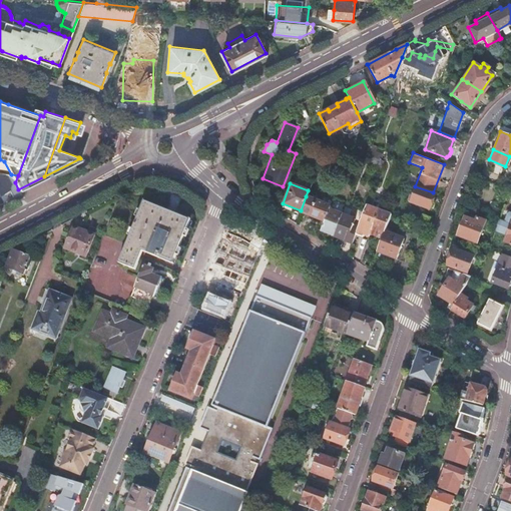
[(433,192),(415,186),(409,201),(428,208),(434,193),(433,192)]
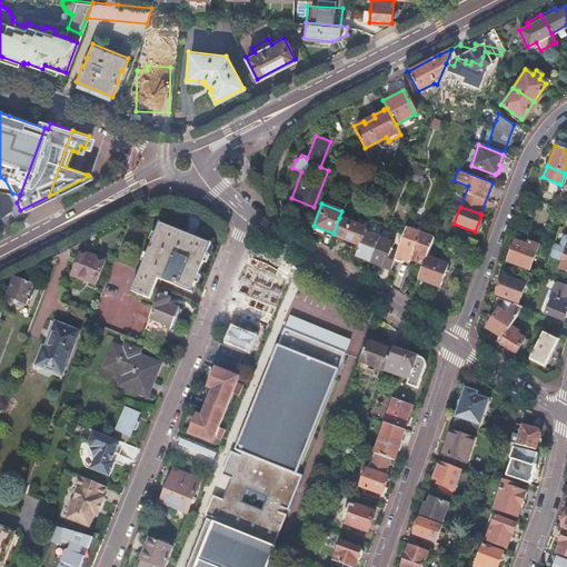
[(366,228),(339,218),(334,234),(332,235),(359,246),(364,232),(366,228)]
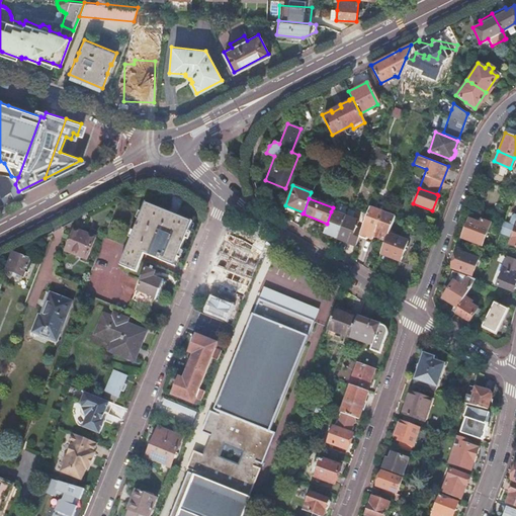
[(141,211),(119,263),(130,267),(136,270),(143,252),(162,260),(173,265),(187,230),(187,231),(191,221),(144,201),(140,211),(141,211)]
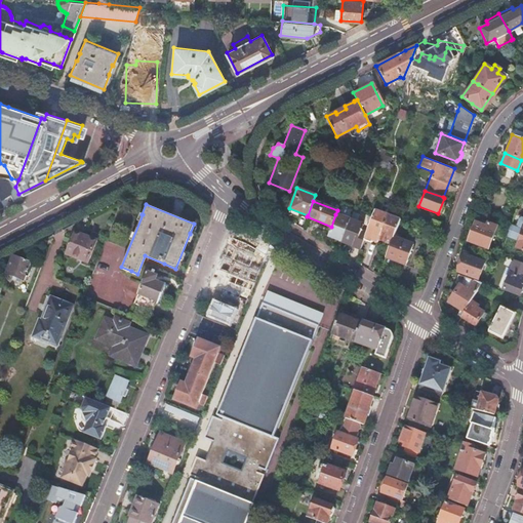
[(399,219),(373,209),(367,227),(366,229),(374,232),(392,238),(392,237),(399,219)]
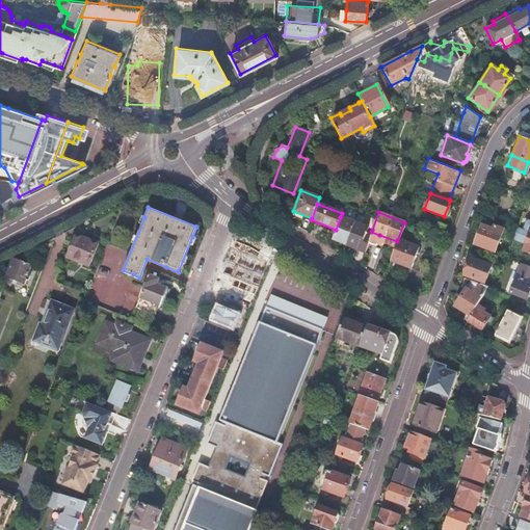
[(356,214),(353,222),(361,224),(364,216),(356,214)]
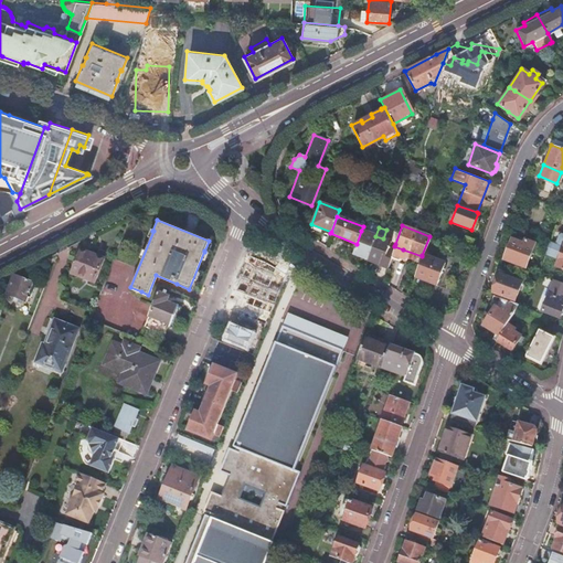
[(562,233),(553,230),(549,241),(562,246),(562,245),(562,233)]
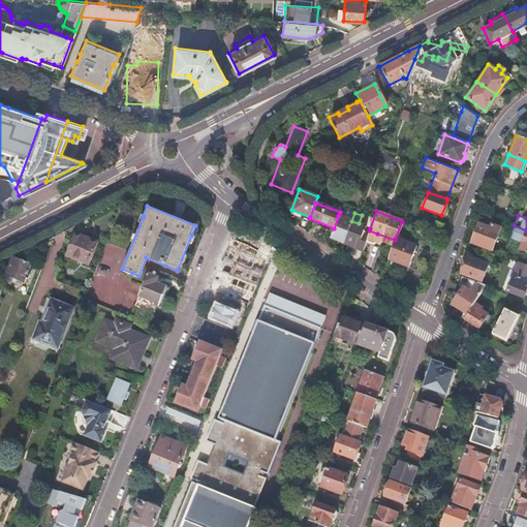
[(338,216),(334,228),(330,238),(343,243),(344,241),(348,230),(351,221),(338,216)]
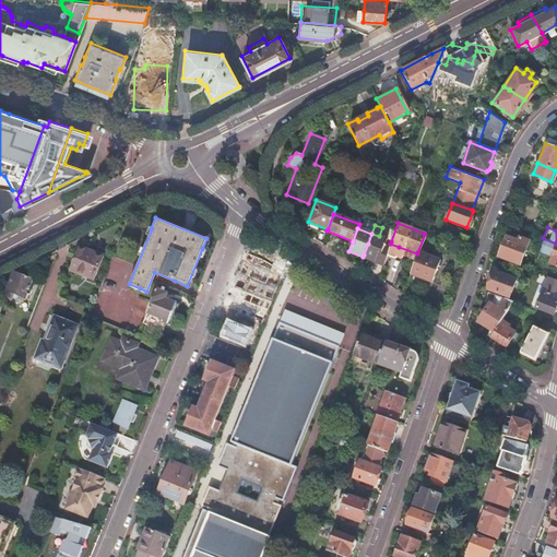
[(379,236),(371,234),(368,244),(364,255),(363,257),(382,264),(387,252),(389,247),(383,245),(384,244),(383,244),(386,238),(379,236)]
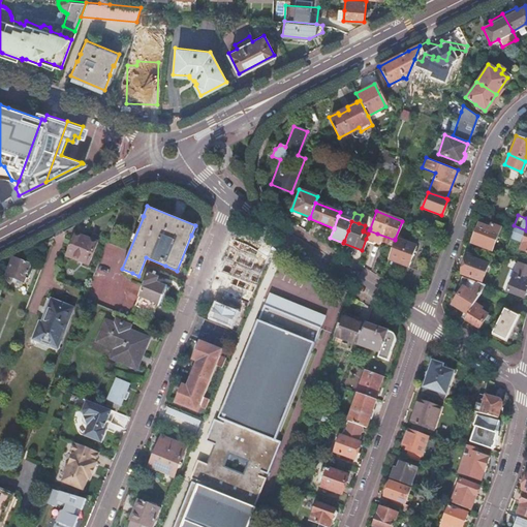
[(435,221),(432,228),(439,231),(442,224),(435,221)]
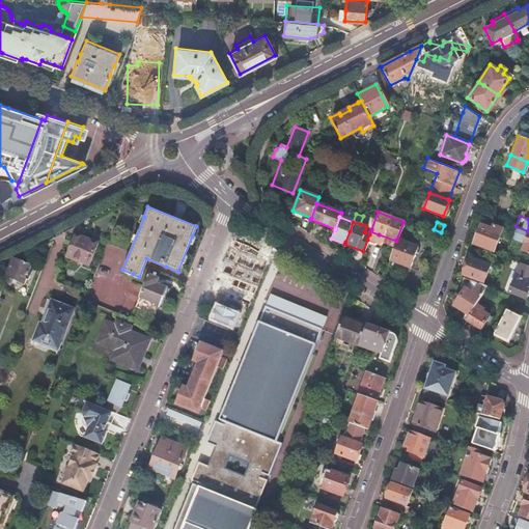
[(480,224),(473,243),(493,250),(501,228),(493,224),(492,228),(480,224)]
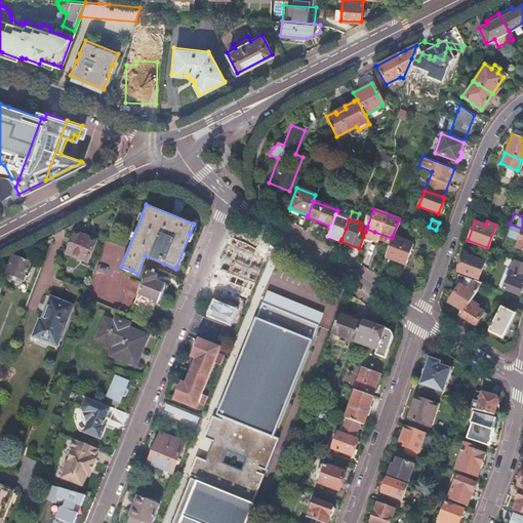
[(519,240),(516,247),(522,249),(522,230),(522,229),(510,224),(506,235),(519,240)]
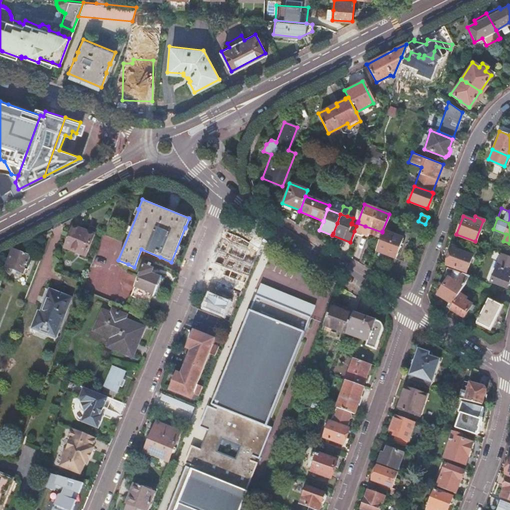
[(94,234),(71,225),(62,246),(74,251),(85,255),(94,234)]
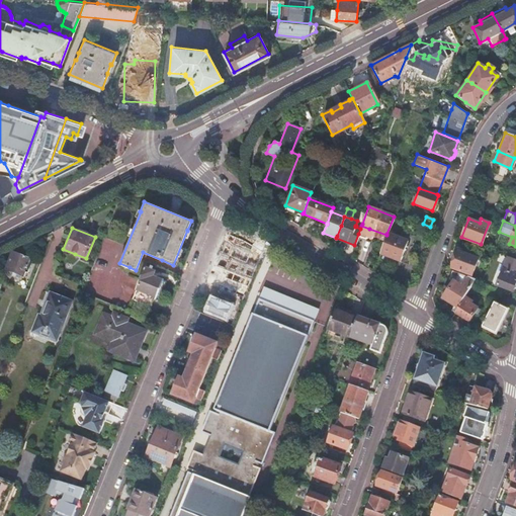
[(387,234),(387,235),(379,253),(376,259),(387,263),(390,257),(399,261),(401,255),(402,255),(407,243),(406,242),(406,241),(387,234)]
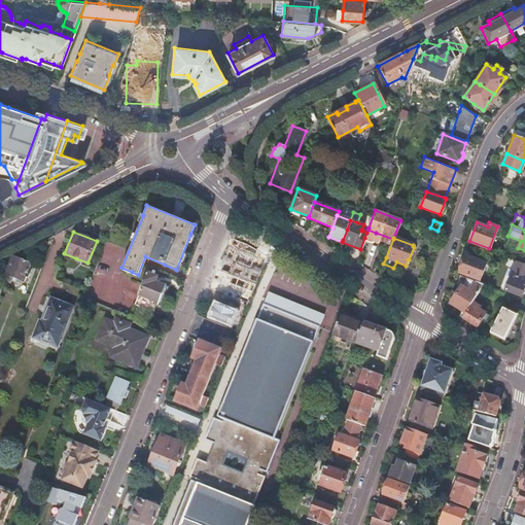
[(261,267),(270,245),(257,241),(255,246),(236,239),(224,270),(245,277),(250,263),(261,267)]
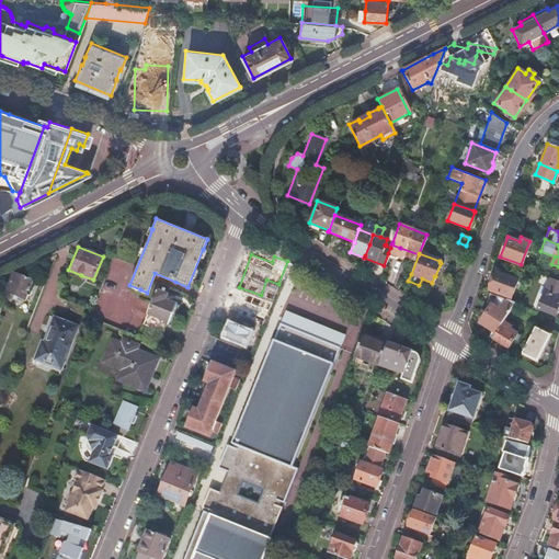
[(32,278),(13,272),(6,291),(25,298),(32,278)]
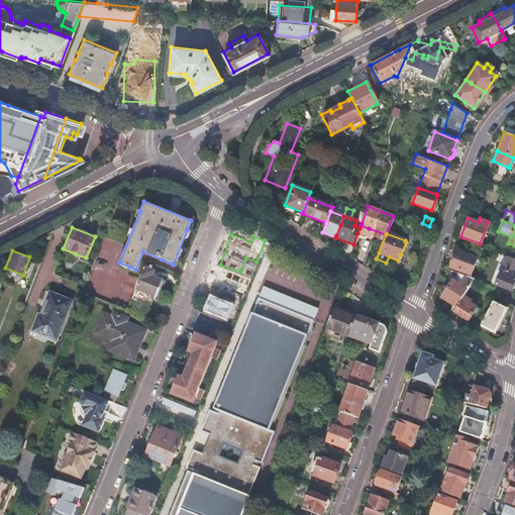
[(456,250),(450,268),(470,275),(477,258),(456,250)]
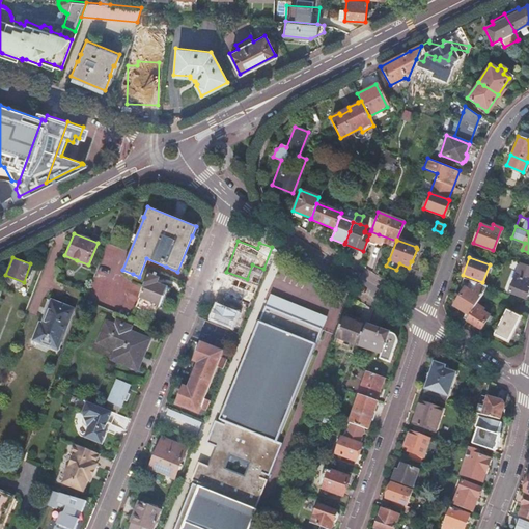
[(158,277),(147,273),(135,305),(154,312),(157,303),(160,304),(166,286),(156,282),(158,277)]
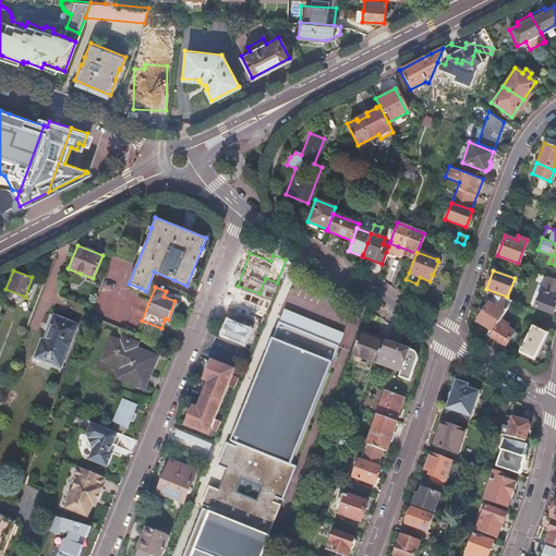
[(555,294),(541,289),(534,306),(552,313),(555,301),(555,294)]
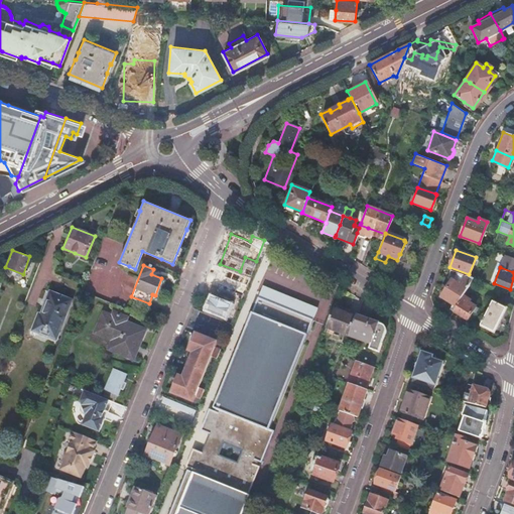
[(473,277),(451,269),(446,277),(451,279),(439,296),(455,306),(462,295),(473,277)]
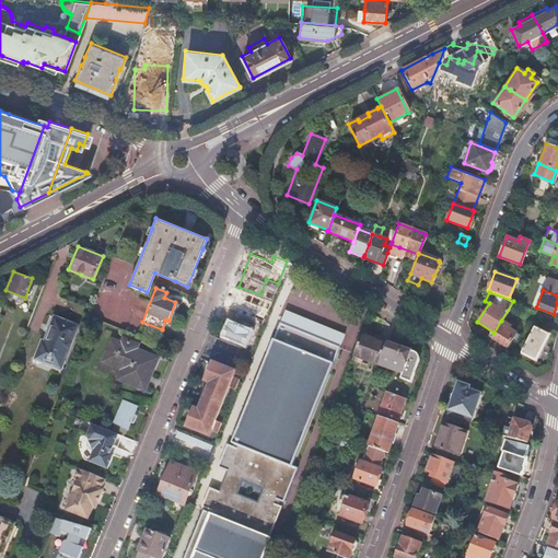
[(227,322),(247,327),(250,320),(263,323),(268,303),(257,300),(256,304),(233,298),(227,322)]
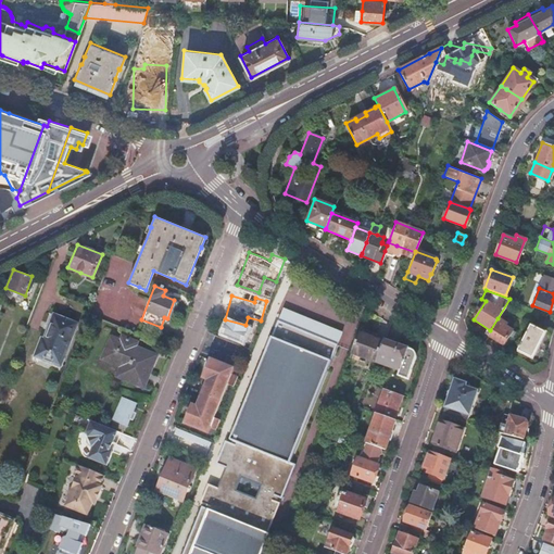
[(284,310),(272,336),(307,350),(322,356),(330,360),(341,332),(284,310)]
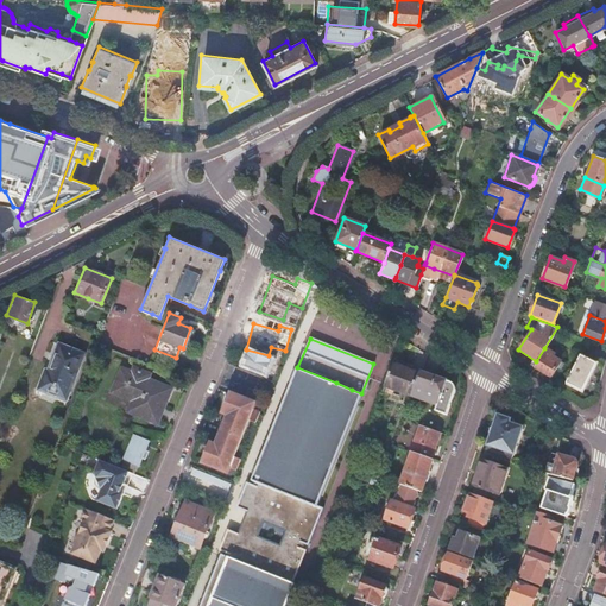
[(44,370),(37,389),(64,399),(83,353),(58,343),(48,371),(44,370)]
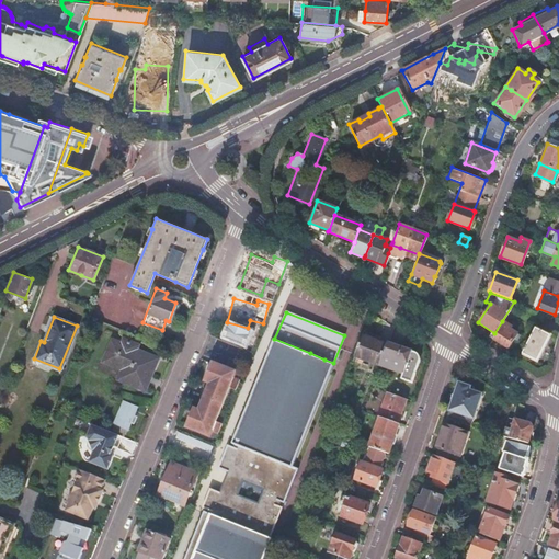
[(502,321),(494,333),(491,339),(508,348),(516,333),(509,329),(510,327),(502,321)]
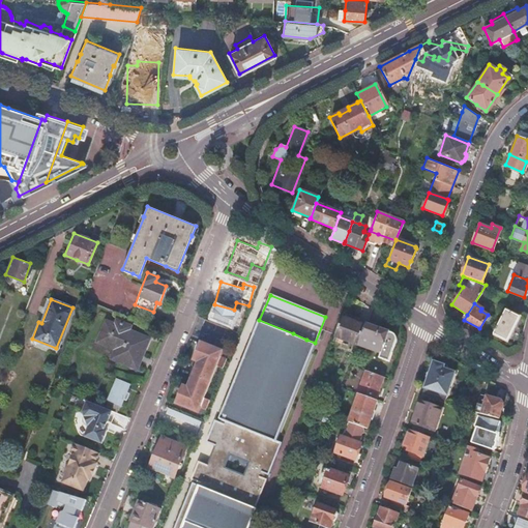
[(519,317),(504,310),(493,333),(506,341),(519,317)]
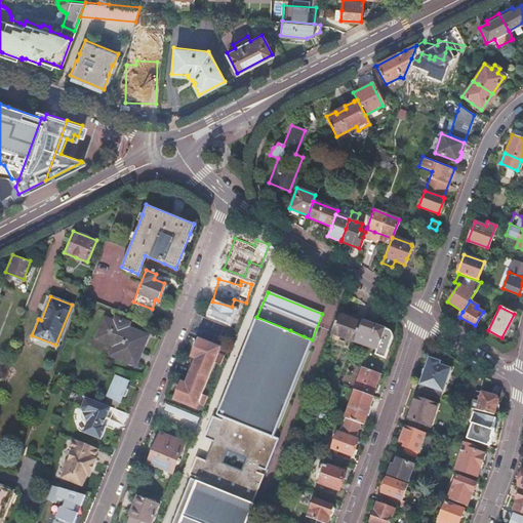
[(361,321),(338,313),(330,333),(354,342),(354,340),(361,321)]
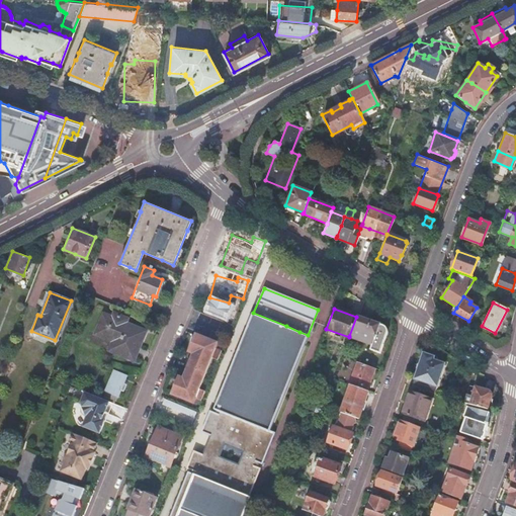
[(102,313),(95,331),(112,338),(108,348),(133,358),(144,331),(132,325),(131,327),(123,324),(126,318),(113,313),(111,317),(102,313)]
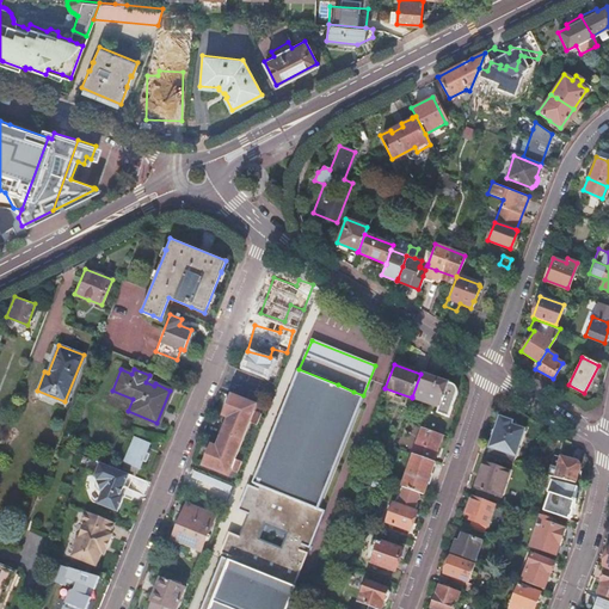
[(217,567),(203,608),(283,608),(289,595),(313,535),(326,518),(315,511),(340,451),(363,395),(354,392),(338,385),(299,369),(282,413),(260,463),(254,481),(247,479),(238,503),(239,504),(231,523),(234,524),(217,567)]
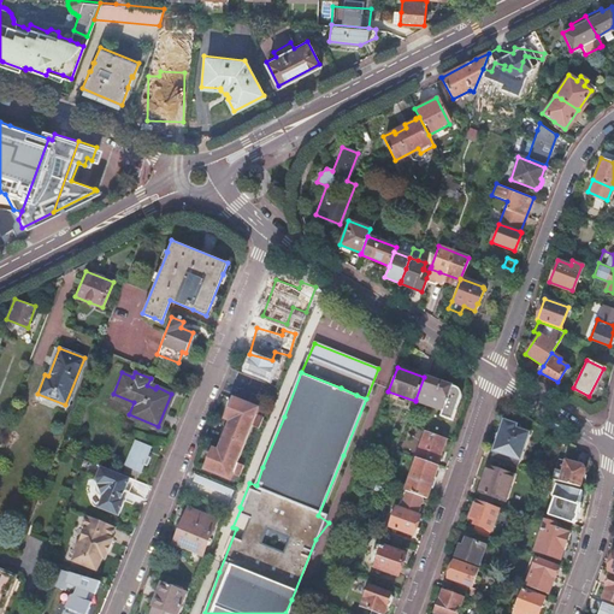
[(425,375),(424,377),(415,400),(442,409),(440,415),(452,419),(460,395),(460,393),(460,391),(460,389),(459,388),(458,387),(455,385),(452,384),(425,375)]
